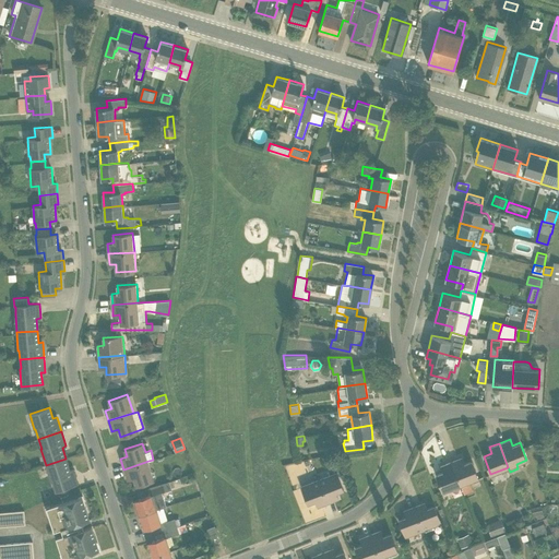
[(471,480),(478,477),(472,460),(464,462),(462,456),(451,461),(461,485),(464,494),(474,489),(471,480)]
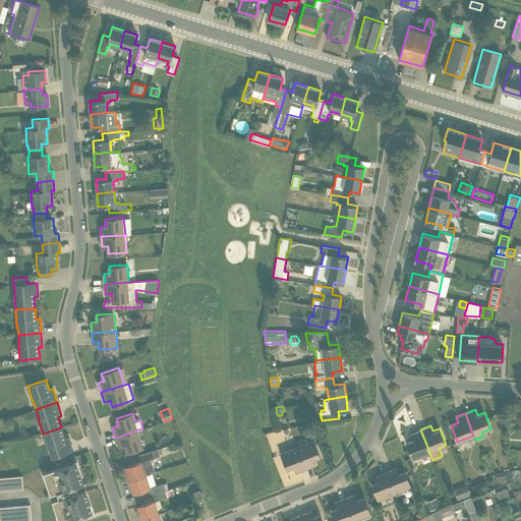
[(52,457),(72,450),(68,437),(65,438),(61,427),(43,433),(48,448),(49,448),(52,457)]
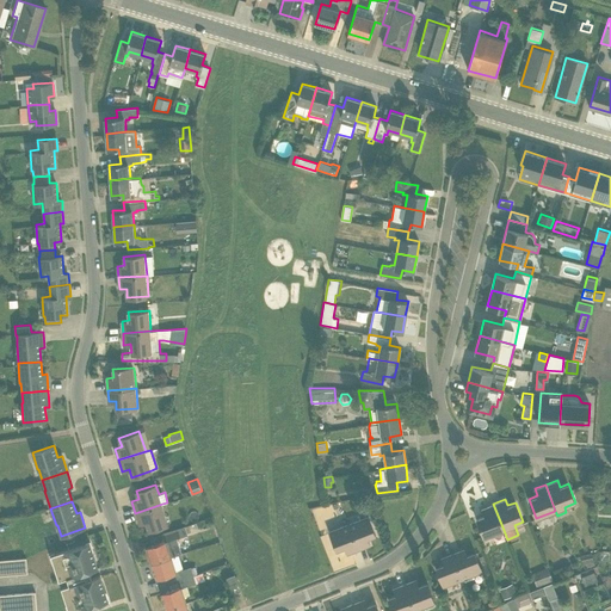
[(149,530),(168,524),(162,504),(135,513),(139,524),(146,522),(149,530)]
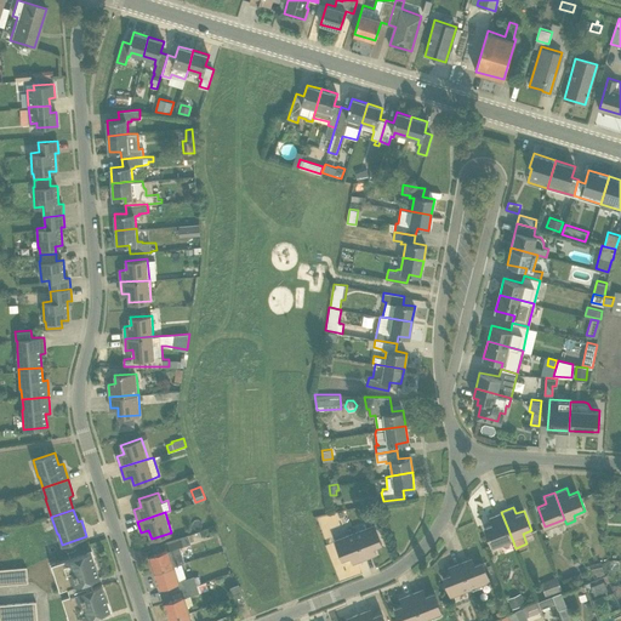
[(512,539),(501,512),(490,516),(493,523),(484,525),(493,546),(512,539)]
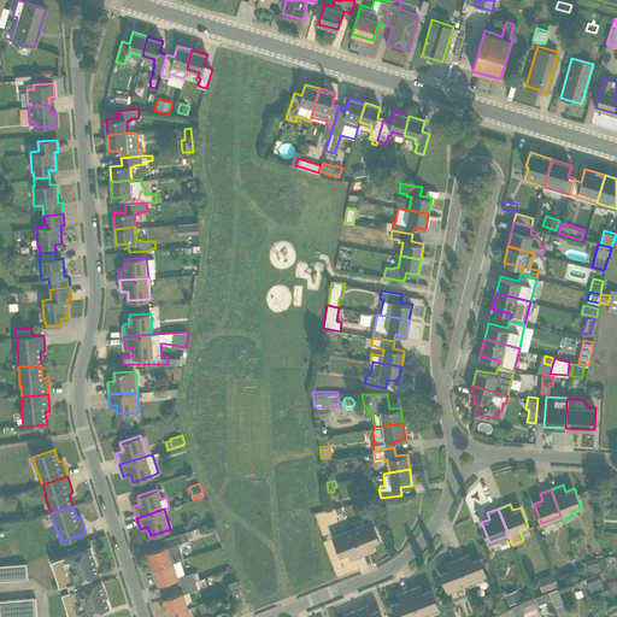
[(378,539),(371,519),(352,527),(362,553),(374,550),(371,542),(378,539)]
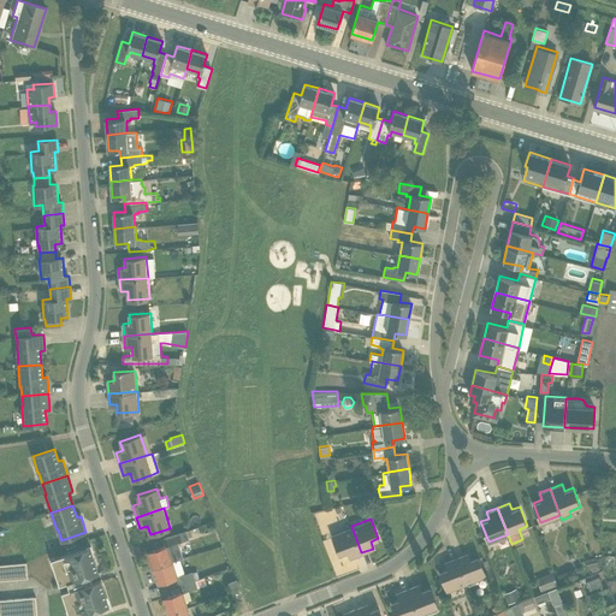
[(350,557),(361,552),(351,526),(332,533),(339,554),(348,550),(350,557)]
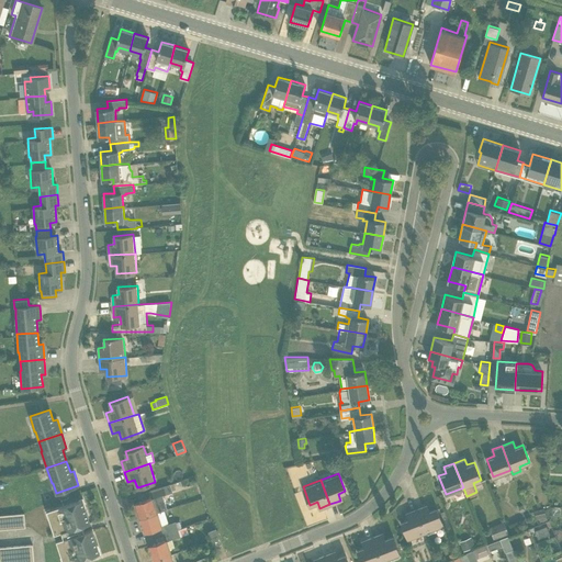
[(139,517),(163,509),(167,508),(163,494),(172,491),(172,490),(182,485),(180,481),(170,483),(149,490),(152,497),(135,503),(139,517)]
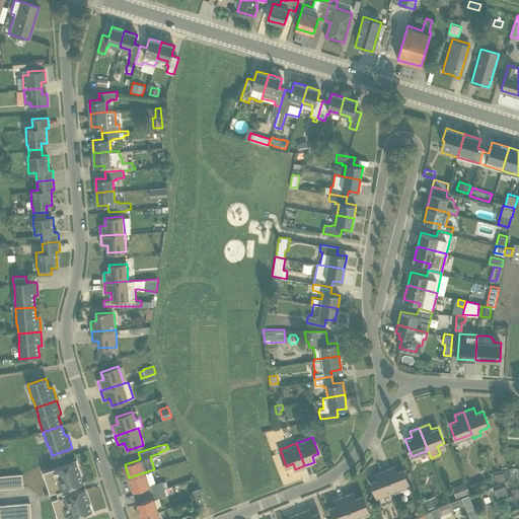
[(50,492),(83,482),(76,460),(44,470),(50,492)]
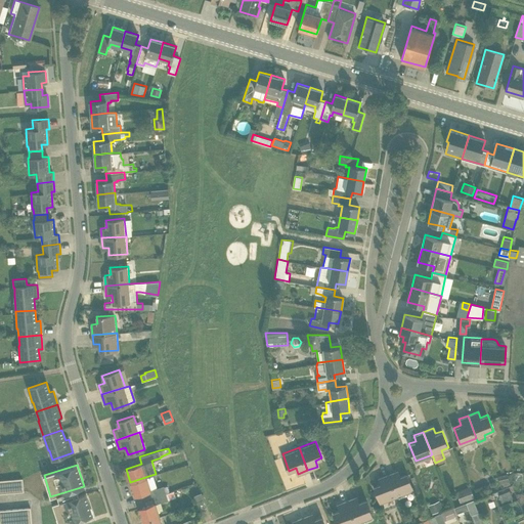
[(397,496),(413,489),(407,473),(400,476),(398,470),(388,474),(397,496)]
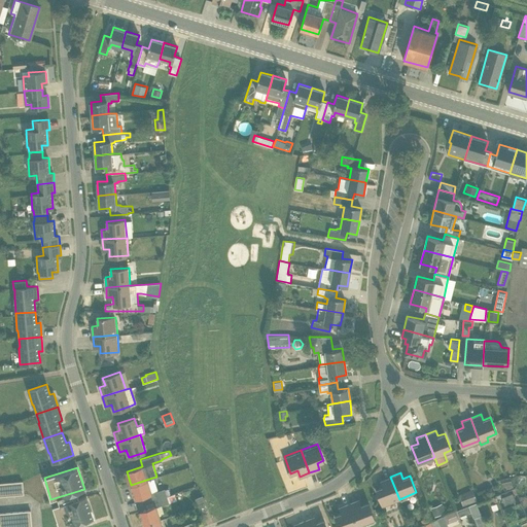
[(399,499),(390,477),(381,480),(383,486),(376,489),(383,505),(392,501),(394,506),(400,503),(399,499)]
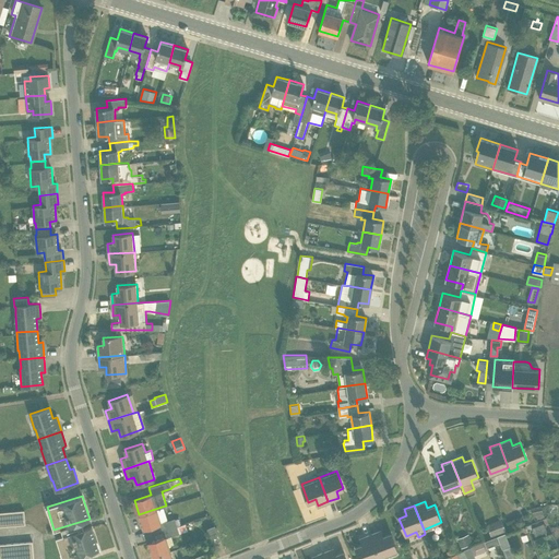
[(547,514),(557,515),(558,507),(548,506),(547,514)]
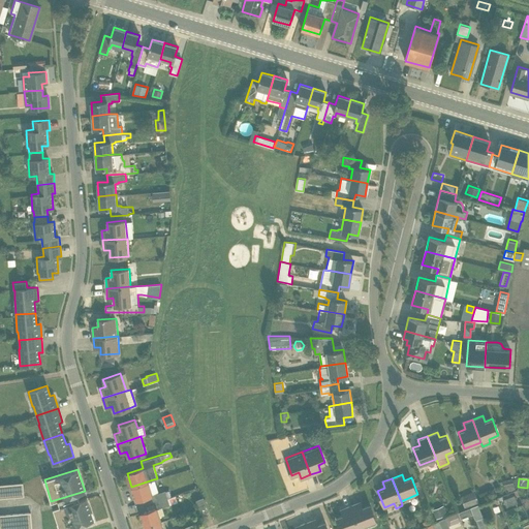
[(131,487),(136,501),(152,496),(154,503),(168,498),(167,497),(169,496),(170,495),(168,490),(165,491),(165,490),(157,493),(153,479),(131,487)]
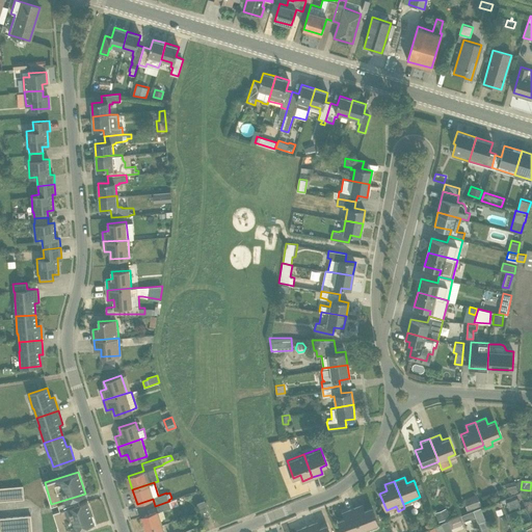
[(423,500),(426,498),(420,482),(417,483),(423,500)]
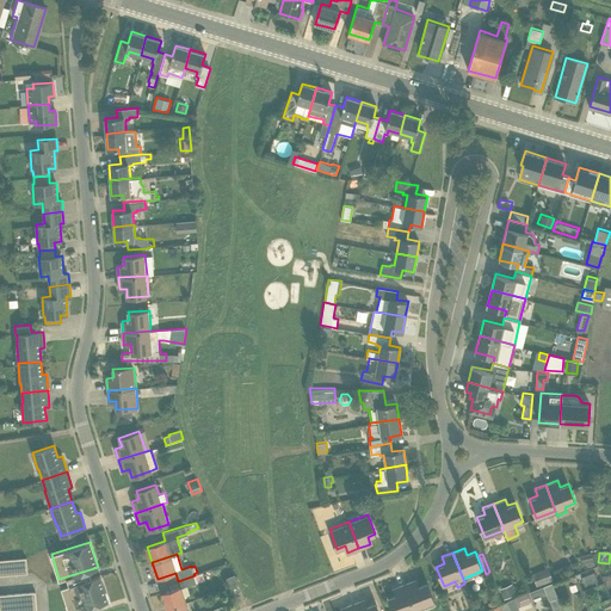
[(584,568),(594,566),(592,554),(581,556),(584,568)]
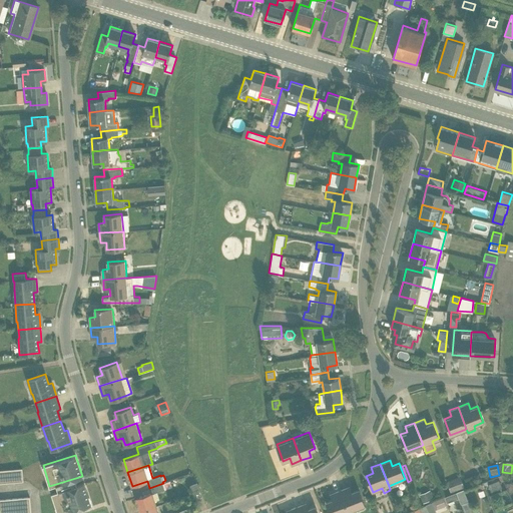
[(0,482),(22,481),(21,468),(0,469),(0,482)]
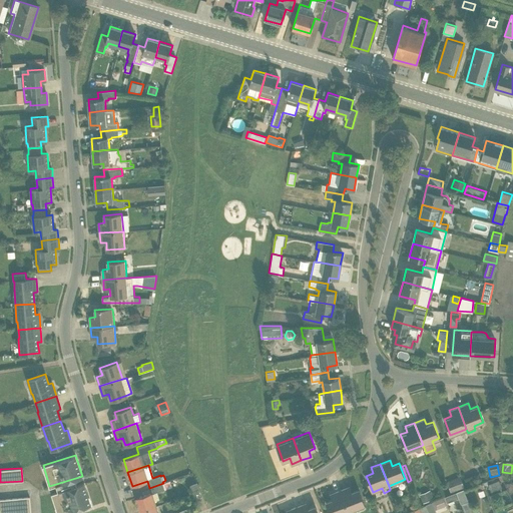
[(450,493),(464,488),(460,477),(446,482),(450,493)]
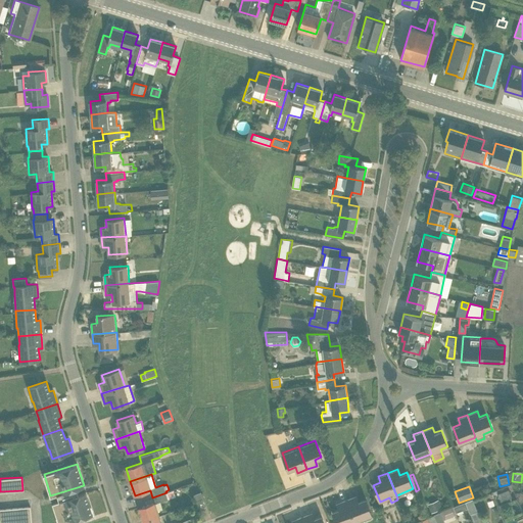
[(501,503),(511,497),(508,490),(497,494),(501,503)]
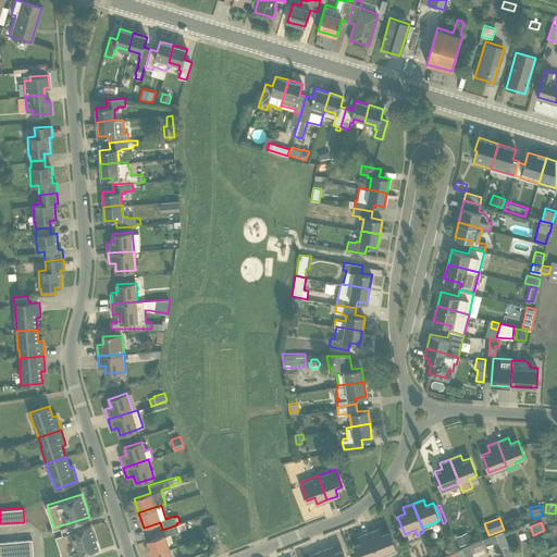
[(63,556),(65,556),(99,547),(91,523),(56,534),(63,556)]
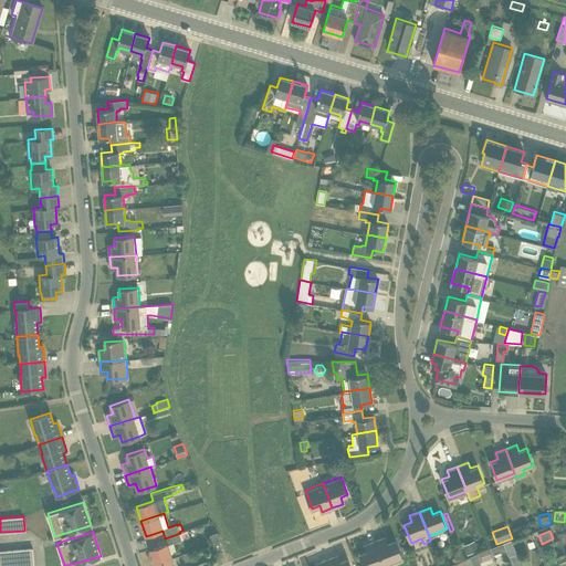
[(216,548),(222,546),(217,532),(210,534),(216,548)]
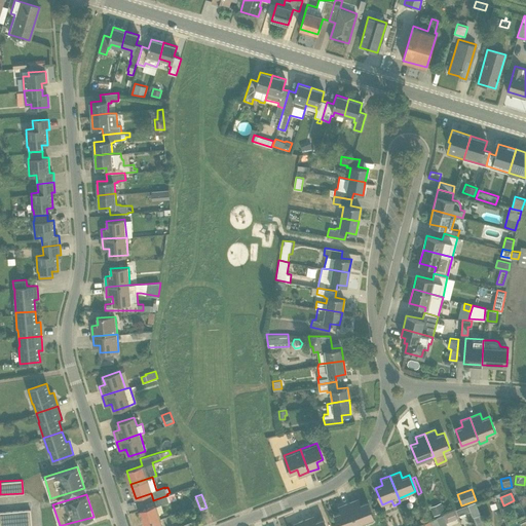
[(144,524),(160,518),(156,505),(168,501),(167,495),(153,500),(154,504),(140,510),(144,524)]
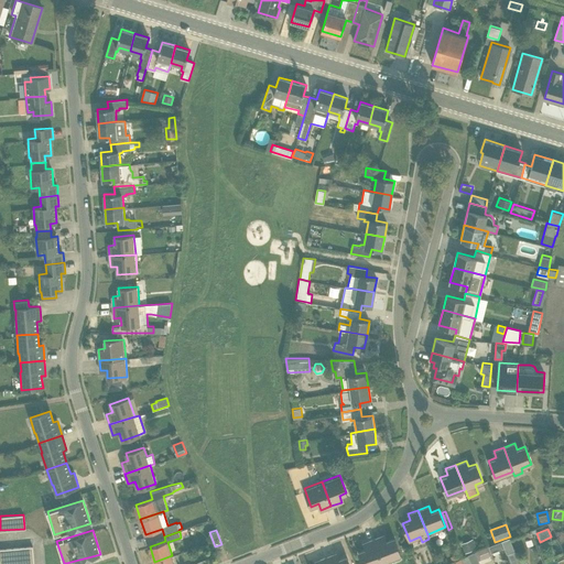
[(383,562),(401,555),(393,537),(387,540),(383,533),(373,538),(383,562)]
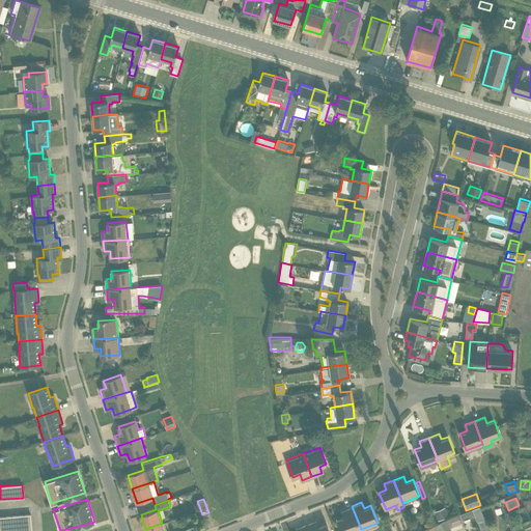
[(356,530),(361,529),(352,506),(342,510),(344,515),(337,519),(341,530),(356,530)]
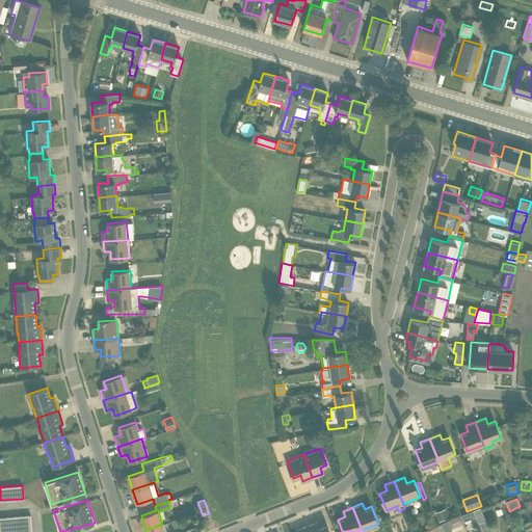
[(439,521),(449,516),(446,507),(434,511),(439,521)]
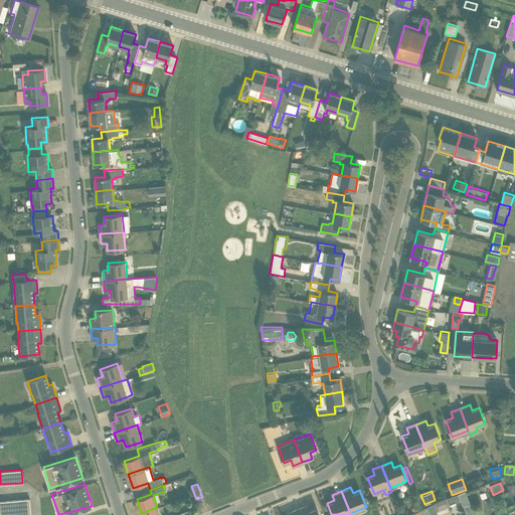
[(473,514),(474,514),(469,504),(470,504),(466,491),(458,494),(458,495),(446,500),(449,505),(461,501),(463,507),(464,507),(466,514),(473,514)]
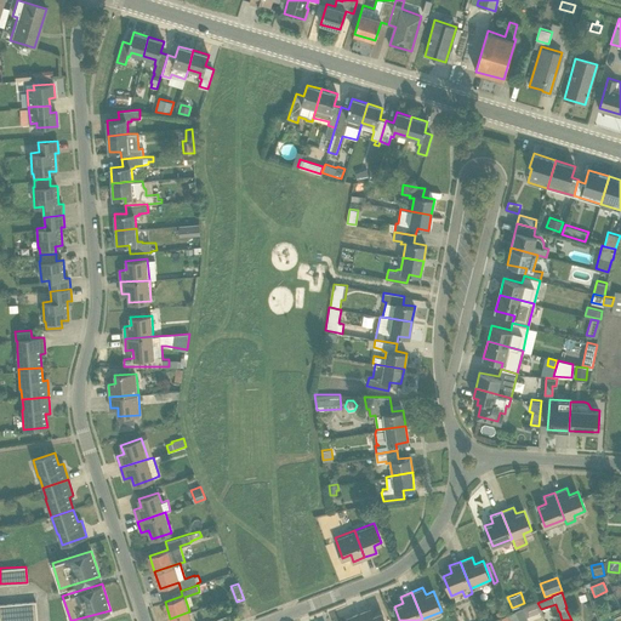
[(0,620),(36,620),(35,600),(0,603),(0,620)]
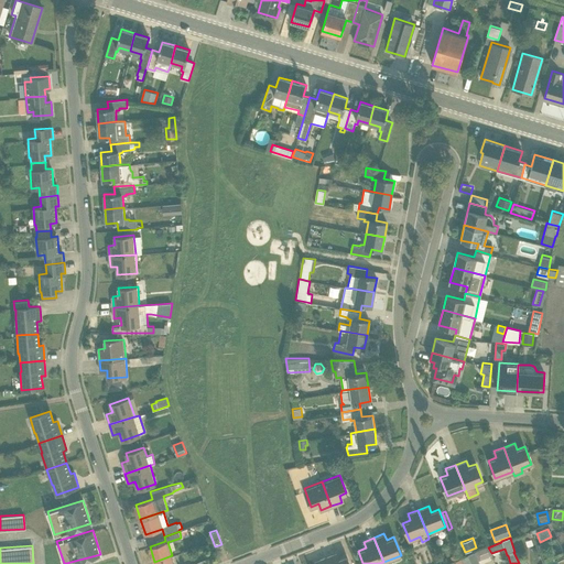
[(468,555),(470,563),(479,563),(479,561),(489,556),(488,553),(490,552),(488,548),(468,555)]
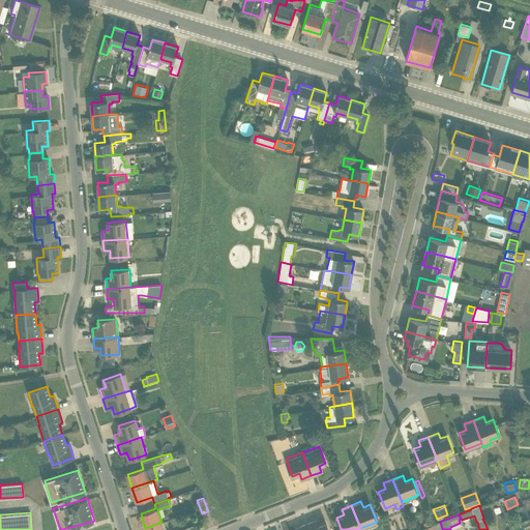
[(307,529),(327,529),(325,522),(318,525),(316,520),(305,523),(307,529)]
